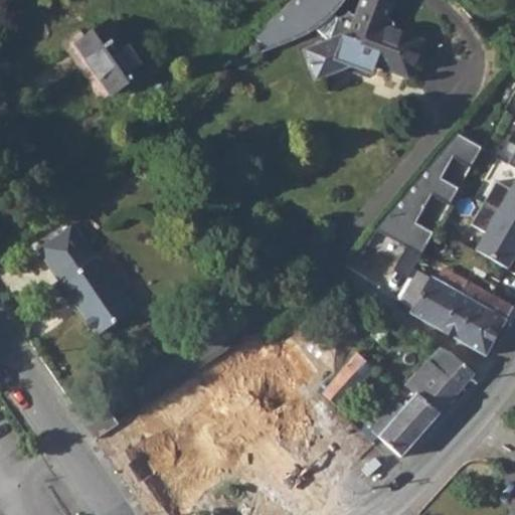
[(292,0),(254,36),(266,48),(295,40),(316,29),(335,14),(344,0),(292,0)]
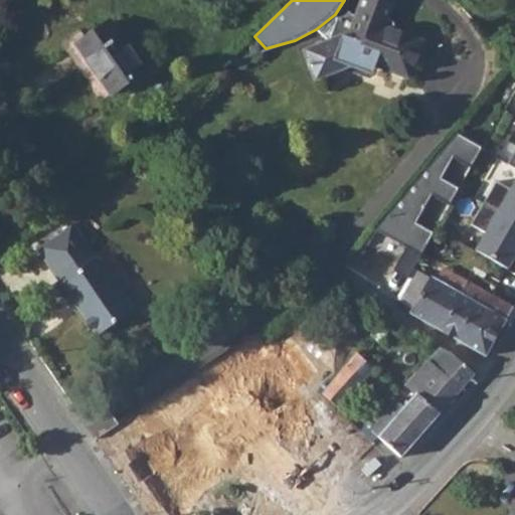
[(408,79),(422,41),(397,32),(391,20),(387,19),(392,3),(384,0),(360,0),(355,15),(347,12),(346,15),(337,18),(328,41),(306,50),(316,78),(361,61),(408,79)]
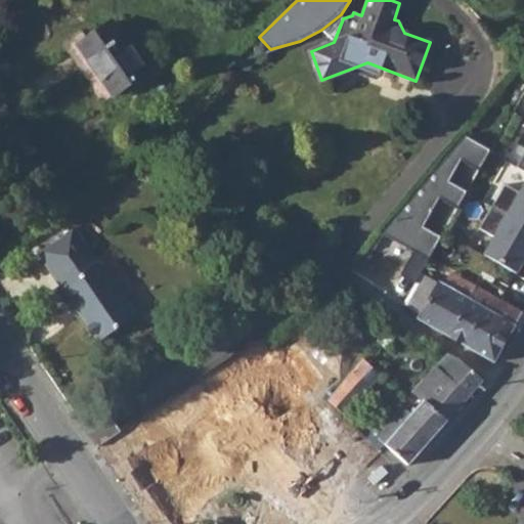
[(113,97),(147,73),(112,22),(77,46),(113,97)]
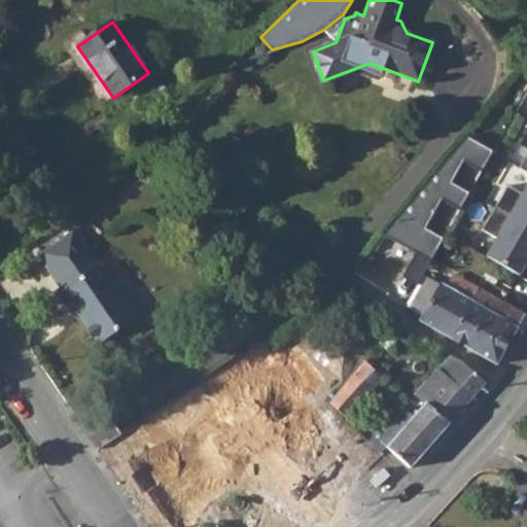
[(386,235),(431,260),(445,239),(426,229),(443,201),(460,211),(471,192),(453,182),(463,164),(482,174),(495,152),(467,137),(386,235)]
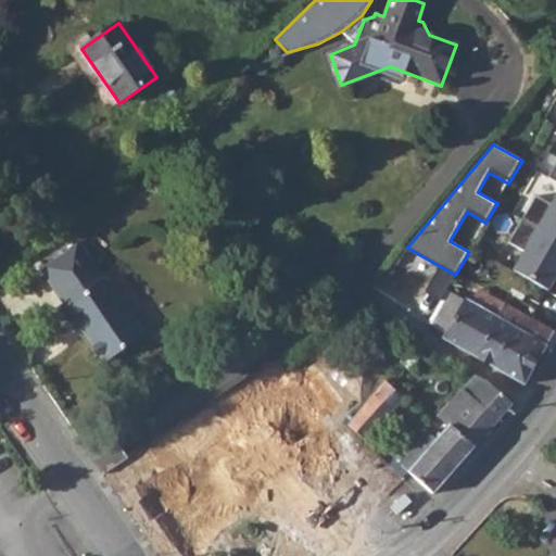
[(514,270),(547,290),(555,274),(555,162),(547,177),(555,181),(555,196),(551,205),(536,197),(509,243),(525,252),(514,270)]
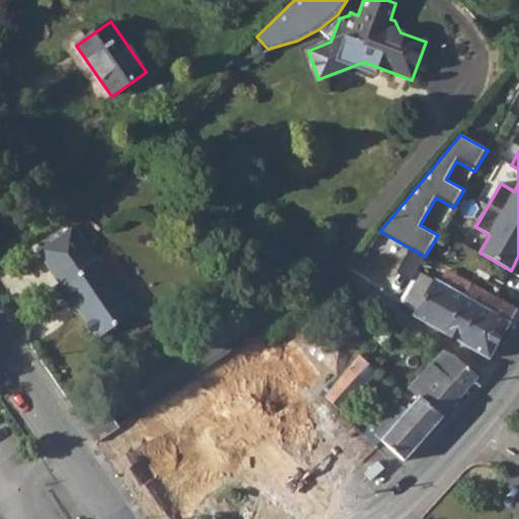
[(48,269),(97,340),(135,313),(74,226),(42,248),(54,265),(48,269)]
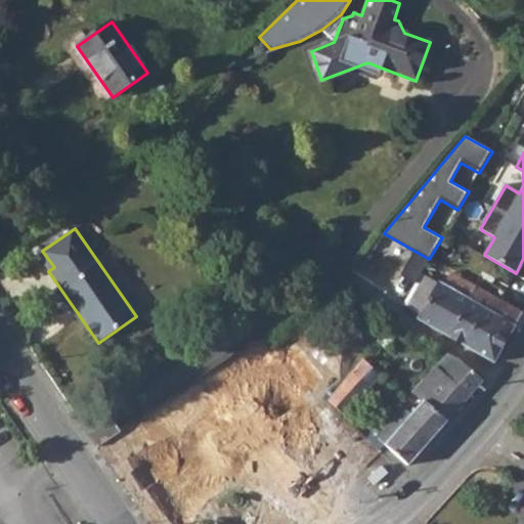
[(293,247),(302,250),(308,233),(298,229),(293,247)]
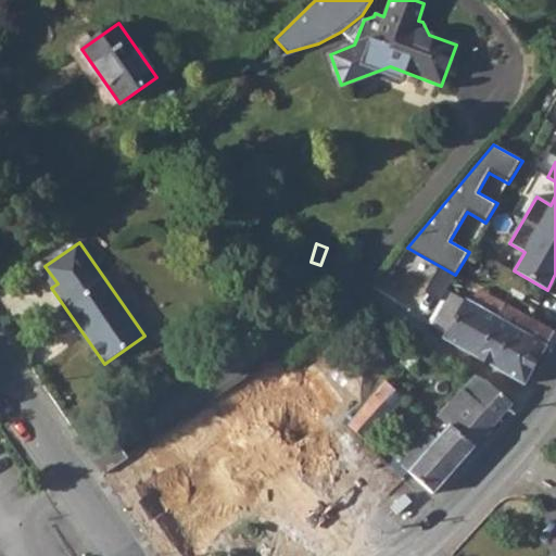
[(58,283),(45,266),(38,270),(51,288),(58,283)]
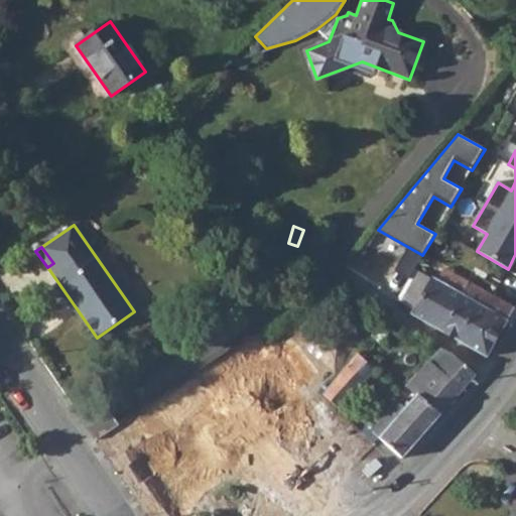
[(507,320),(514,308),(443,269),(436,282),(417,271),(400,302),(414,310),(411,314),(486,358),(491,349),(495,351),(511,324),(507,320)]
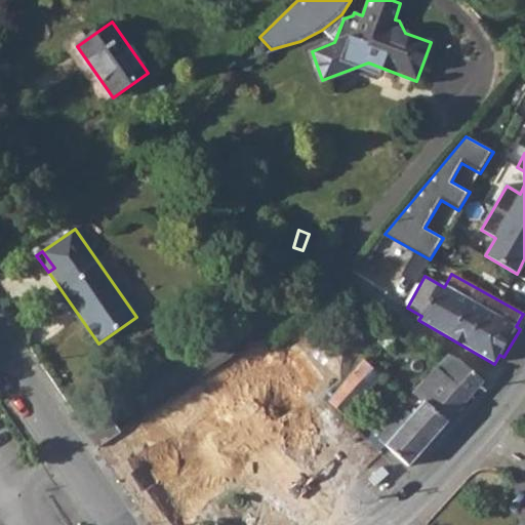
[(345,417),(381,377),(368,364),(372,359),(367,355),(329,402),(345,417)]
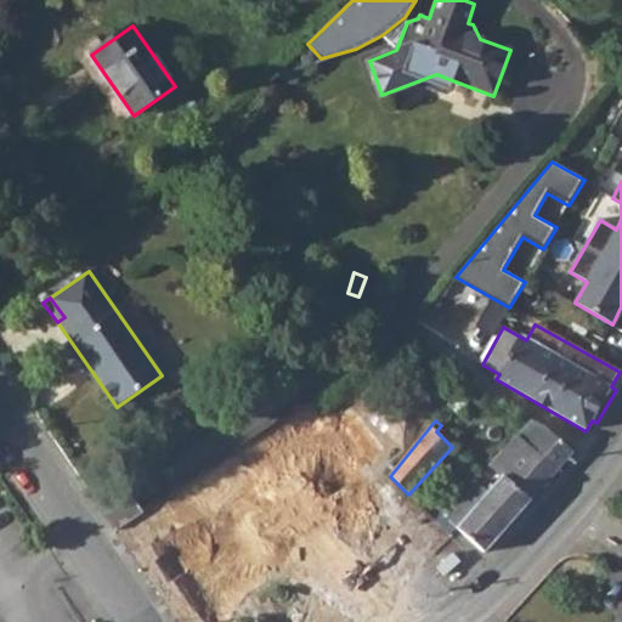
[(484,553),(574,453),(546,429),(531,420),(516,437),(529,450),(495,488),(490,493),(473,478),(450,503),(456,509),(447,520),(484,553)]
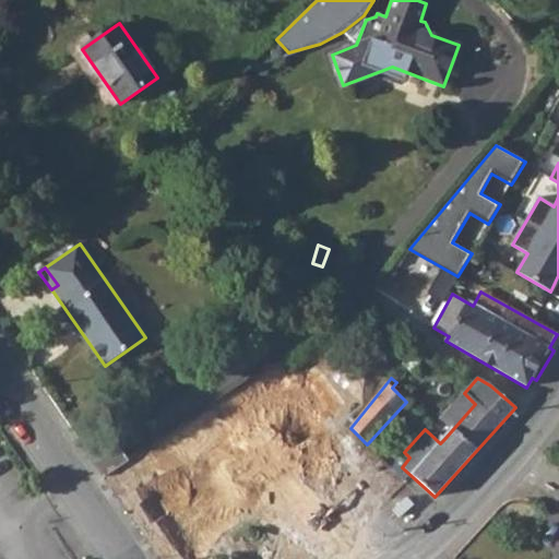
[(432,429),(444,439),(475,404),(464,393),(432,429)]
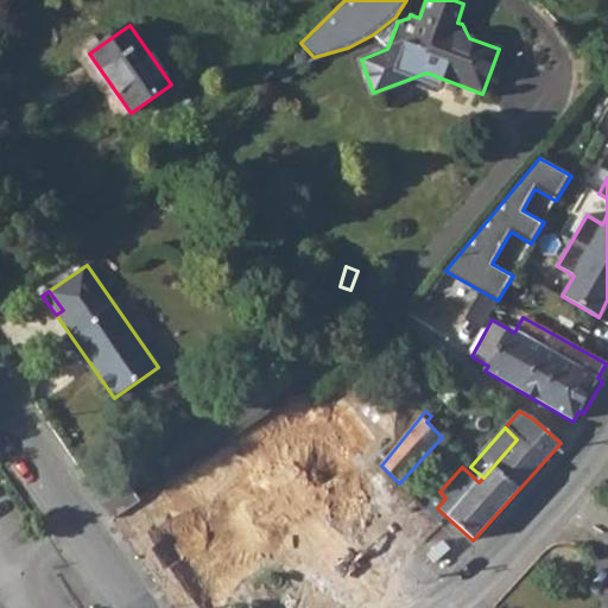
[(187,570),(222,546),(210,529),(229,515),(203,476),(149,514),(187,570)]
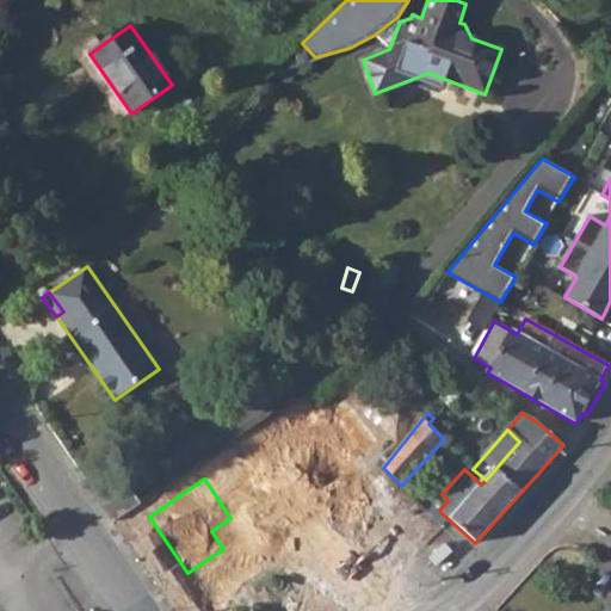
[(351,557),(369,543),(338,505),(272,560),(307,602),(355,562),(351,557)]
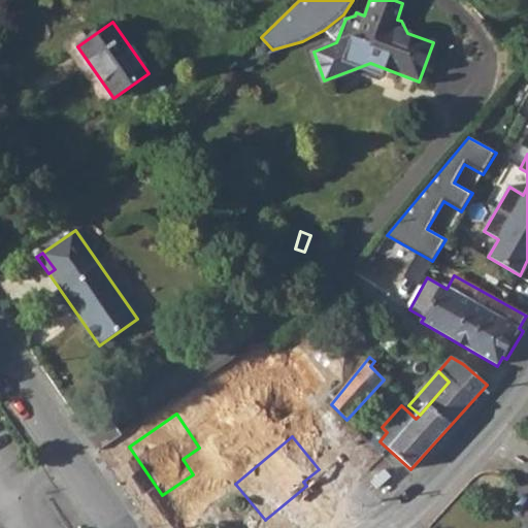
All buildings are outlined.
